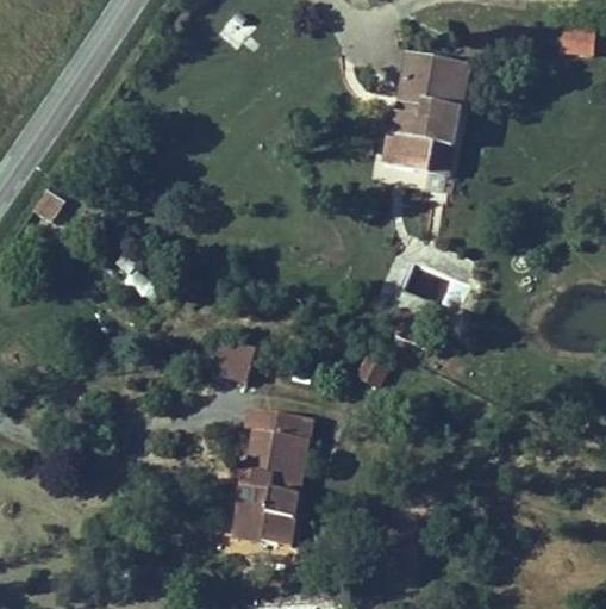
[(255,29),(237,13),(218,35),(236,50),(255,29)]
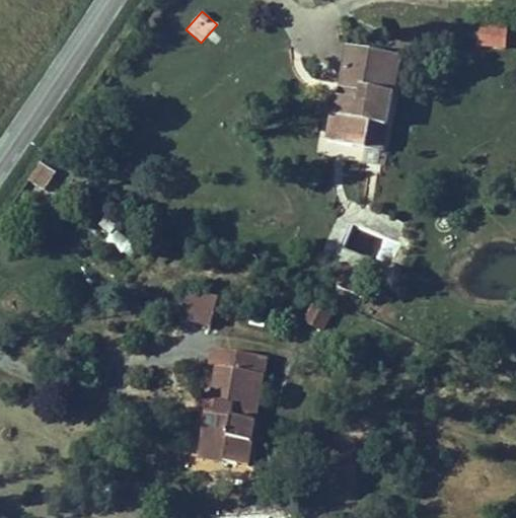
[(505,28),(476,24),(473,46),(502,51),(505,28)]
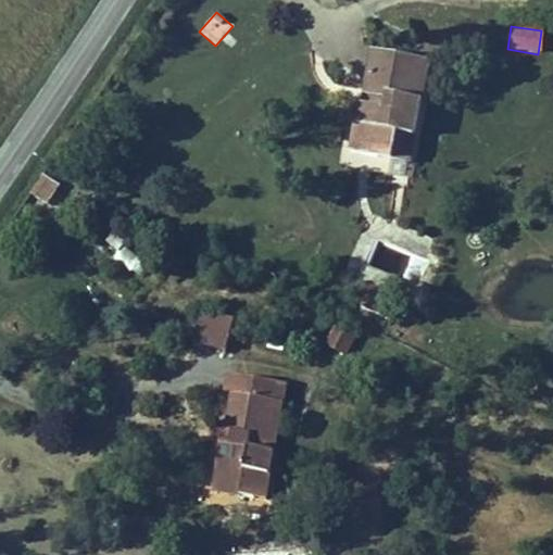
[(424,99),(410,96),(419,53),(378,45),(365,96),(355,142),(396,152),(400,126),(415,130),(424,99)]
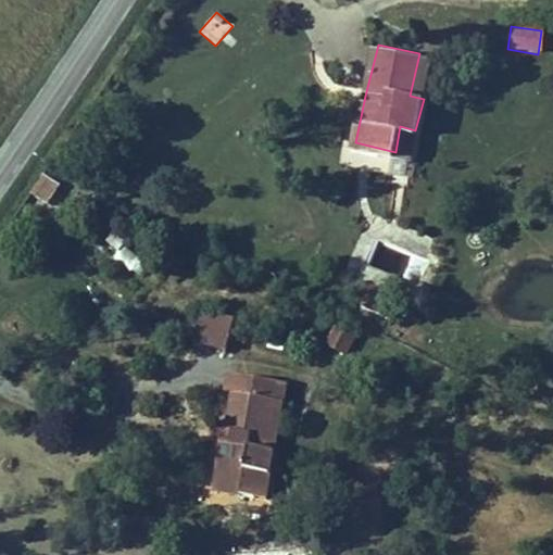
[(419,53),(410,96),(424,99),(436,57),(419,53)]
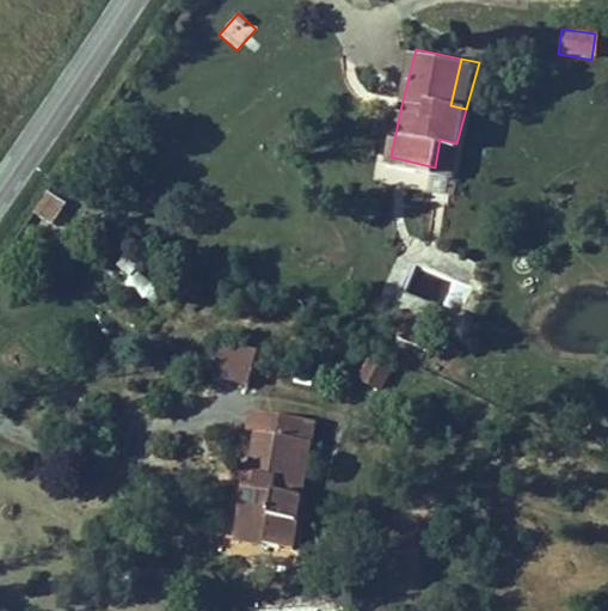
[(430,325),(403,313),(394,333),(422,344),(430,325)]
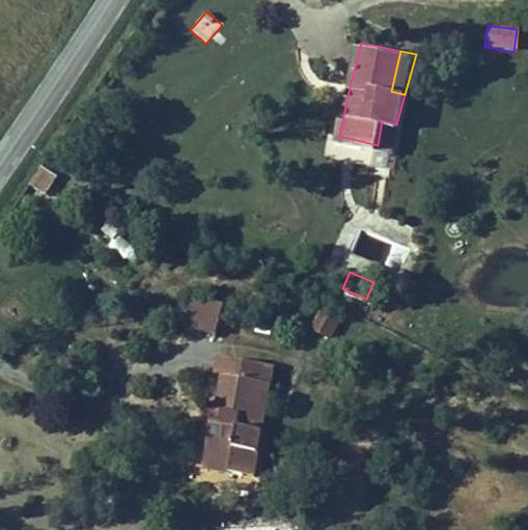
[(222,307),(190,298),(182,329),(213,338),(222,307)]
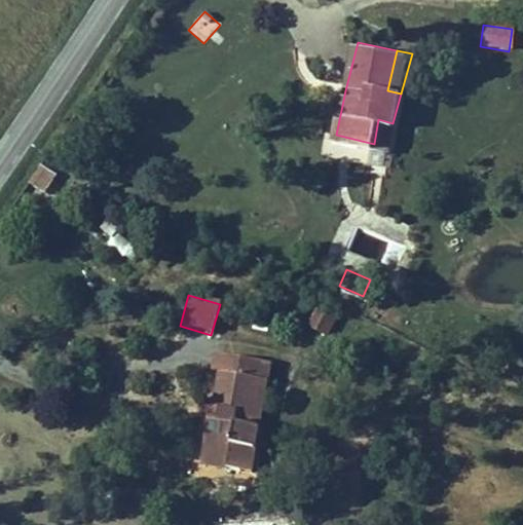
[(332,317),(309,309),(302,327),(325,335),(332,317)]
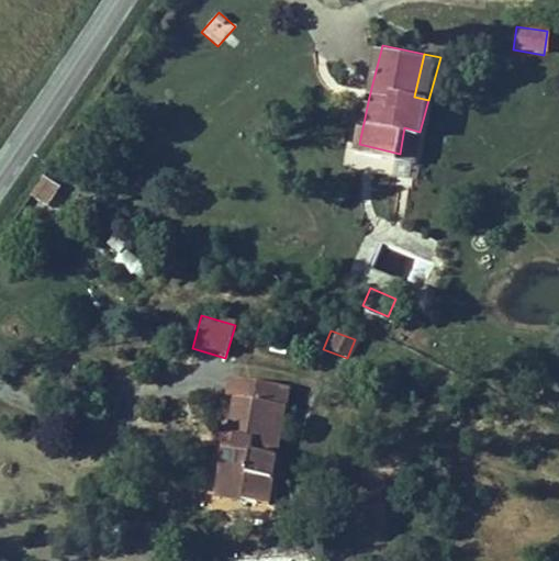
[(268,500),(287,390),(228,380),(224,403),(232,404),(227,435),(215,434),(209,471),(221,473),(217,492),(268,500)]
